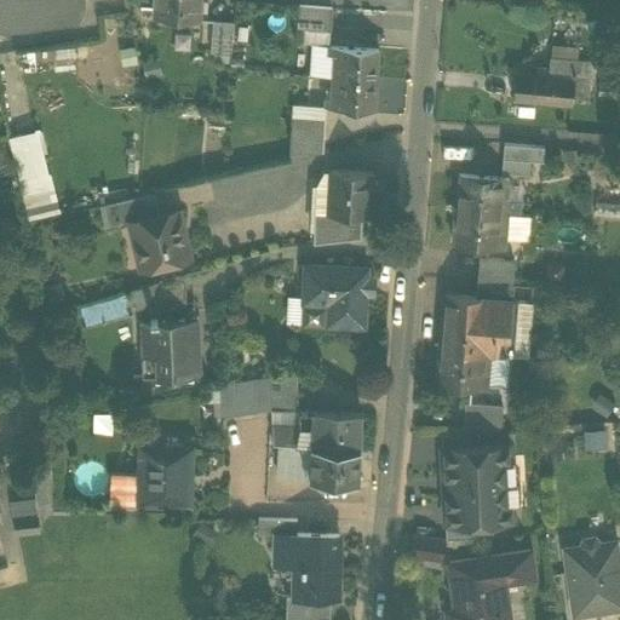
[(199,19),(200,0),(155,0),(154,16),(199,19)]
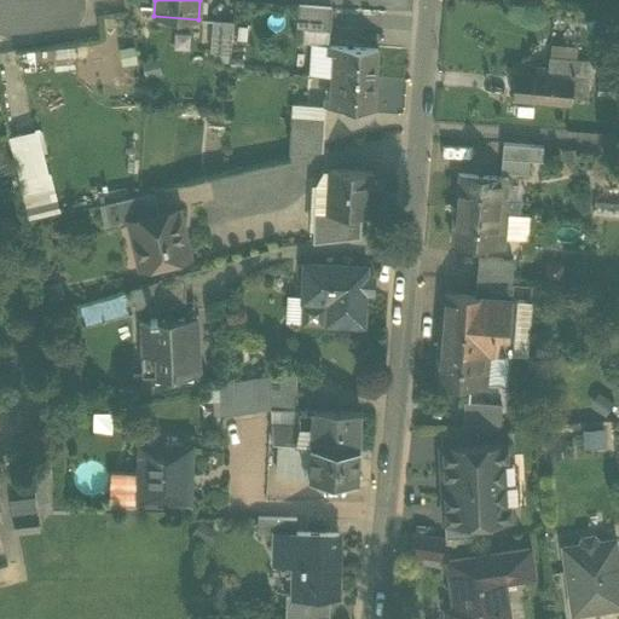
[(304,29),(330,30),(331,7),(299,4),(298,28),(304,29)]
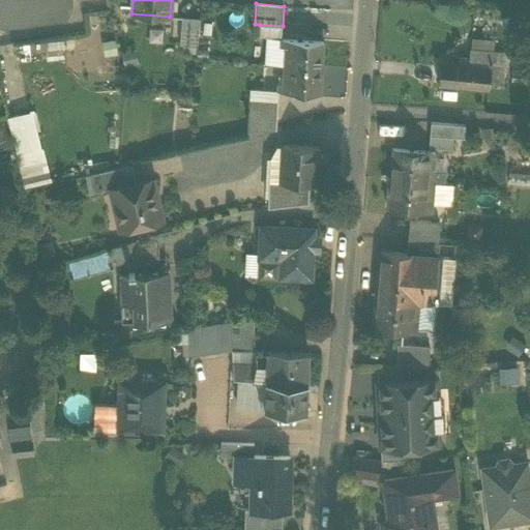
[(181,45),(197,46),(199,19),(183,18),(181,45)]
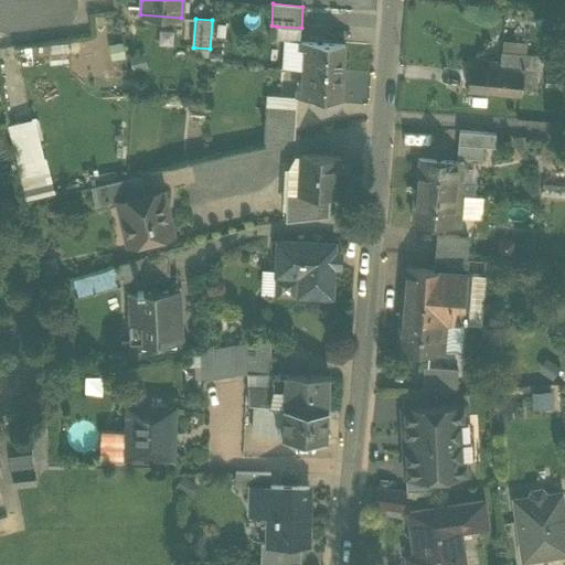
[(300,41),(301,28),(277,27),(276,39),(284,39),(298,40),(300,41)]
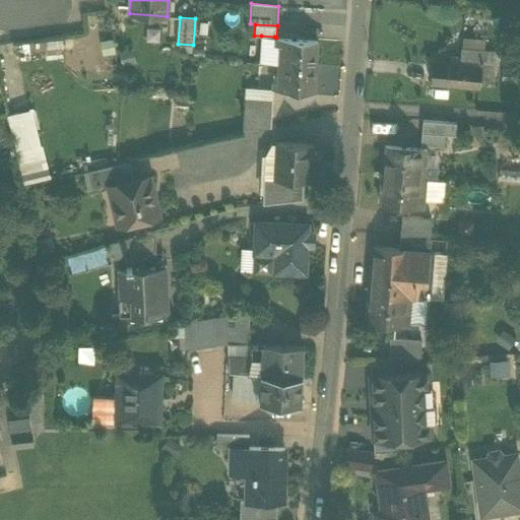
[(259,62),(278,64),(279,45),(274,44),(274,38),(274,37),(261,36),(259,62)]
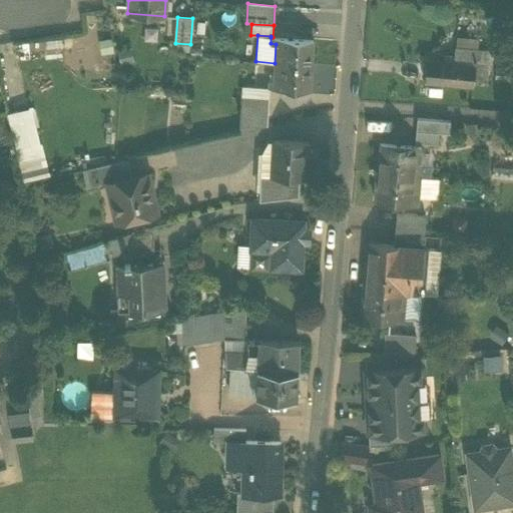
[(444,54),(443,62),(459,63),(460,47),(476,49),(477,38),(454,36),(453,55),(444,54)]
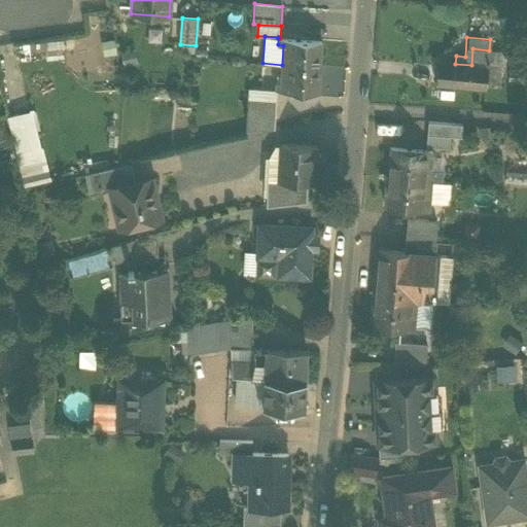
[(283,45),(282,65),(320,67),(321,41),(278,38),(278,44),(283,45)]
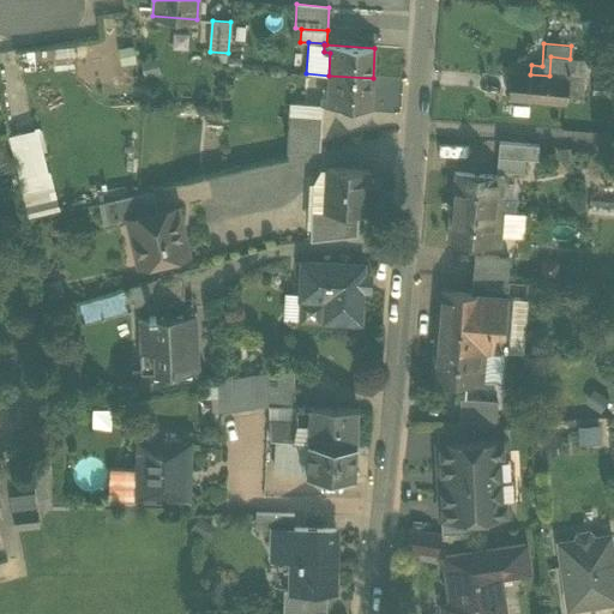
[(74,46),(34,49),(35,60),(54,58),(55,70),(77,67),(74,46)]
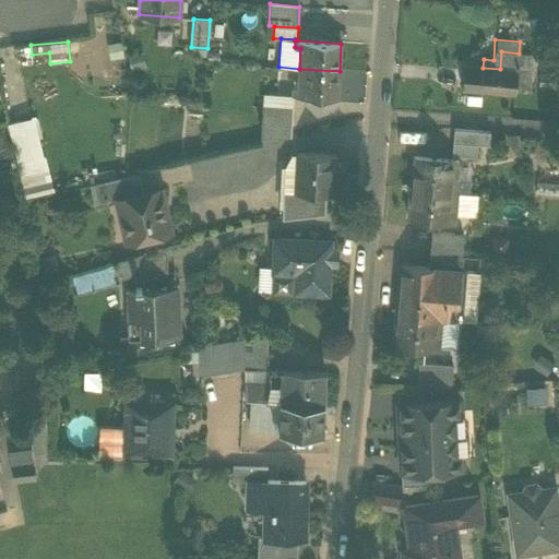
[(125,57),(121,42),(107,44),(109,60),(125,57)]
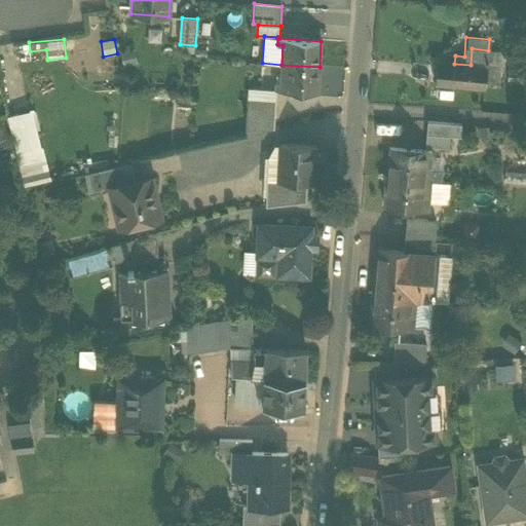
[(138,64),(134,48),(120,51),(123,67),(138,64)]
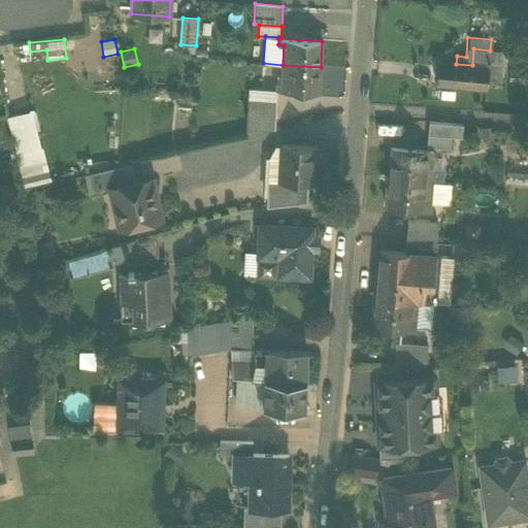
[(455,86),(486,89),(487,83),(488,73),(488,69),(489,69),(490,51),(473,48),(472,65),(456,64),(455,86)]
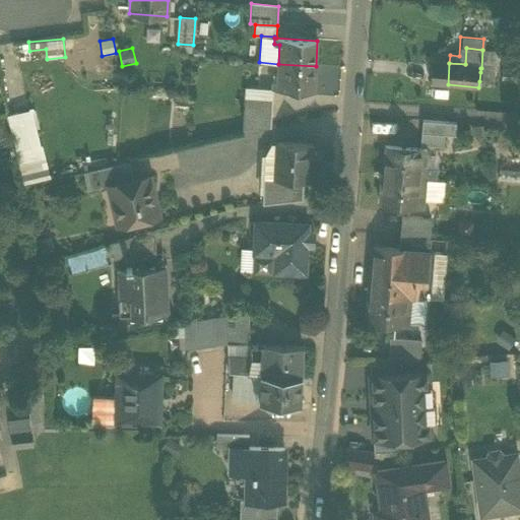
[(482,50),(481,68),(495,69),(496,51),(482,50)]
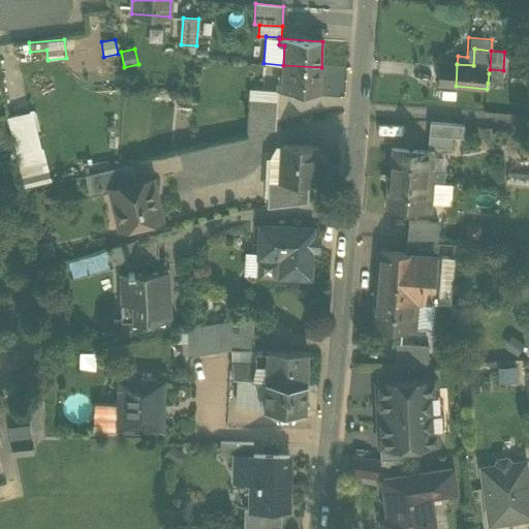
[(437,85),(456,86),(457,64),(439,62),(437,85)]
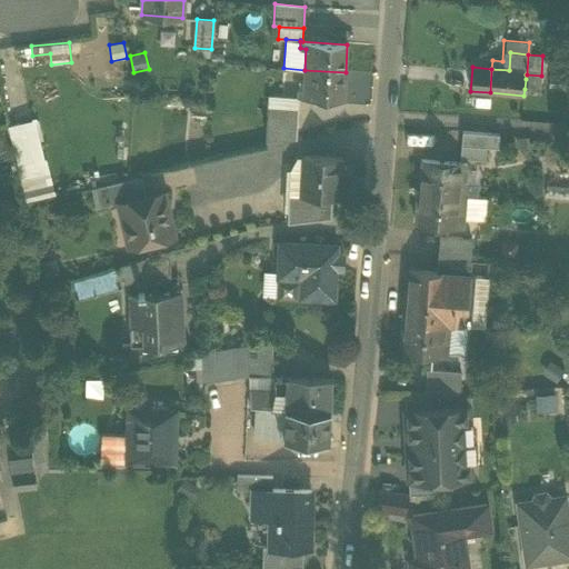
[(345,100),(346,72),(305,70),(303,91),(298,91),(297,98),(300,98),(345,100)]
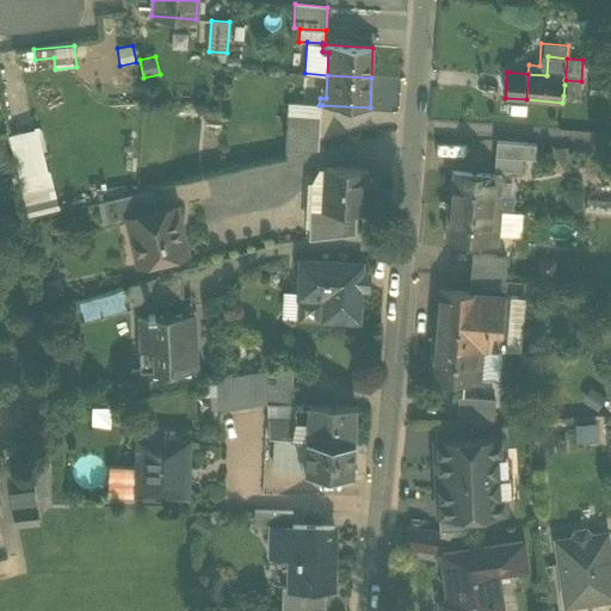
[(581,97),(581,81),(566,80),(565,80),(565,85),(576,86),(575,97),(581,97)]
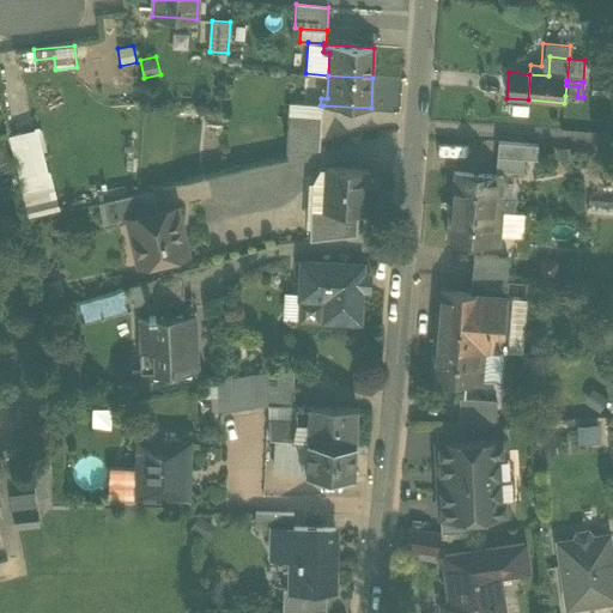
[(565,96),(577,97),(578,86),(566,85),(565,96)]
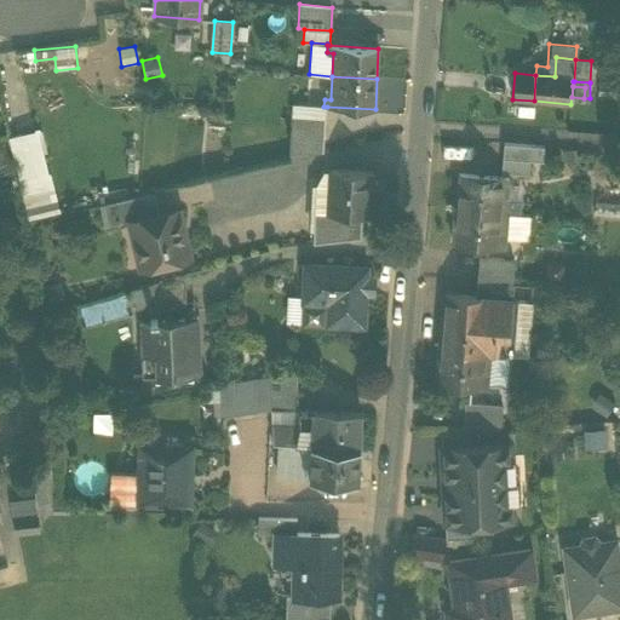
[(293,116),(326,119),(327,107),(323,107),(294,104),(293,116)]
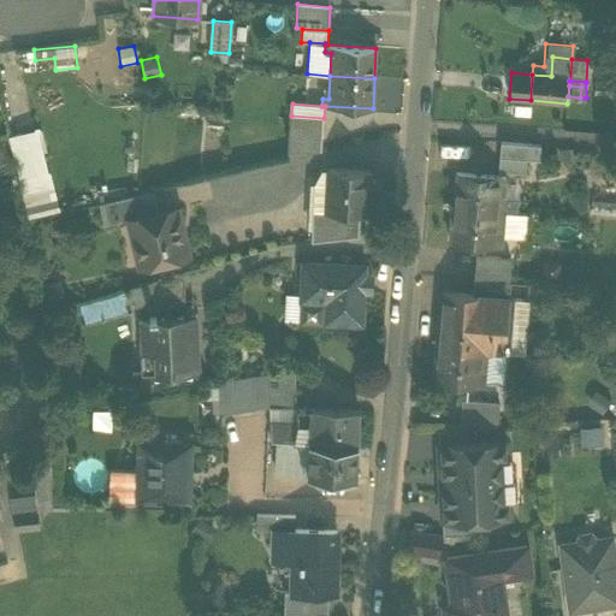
[(291,116),(288,158),(321,150),(324,118),(291,116)]
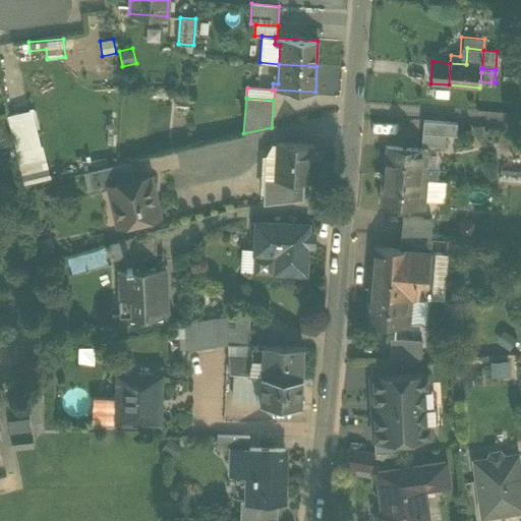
[(33,109),(7,115),(15,152),(41,146),(33,109)]
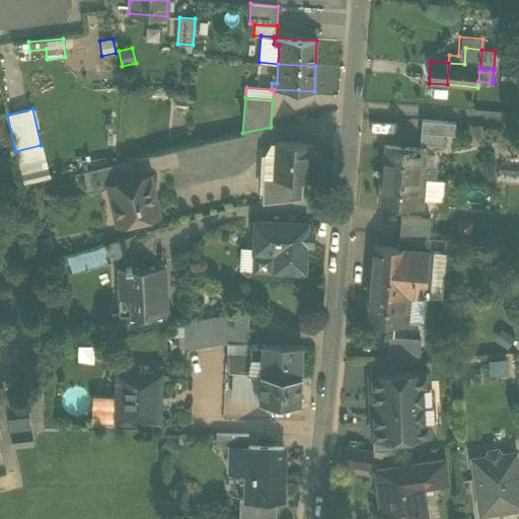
[(420,144),(442,146),(443,134),(454,135),(455,122),(422,120),(420,144)]
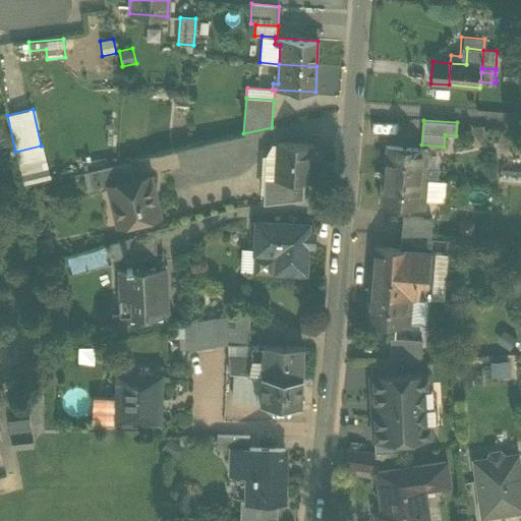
[(277,177),(280,142),(273,141),(267,153),(265,176),(277,177)]
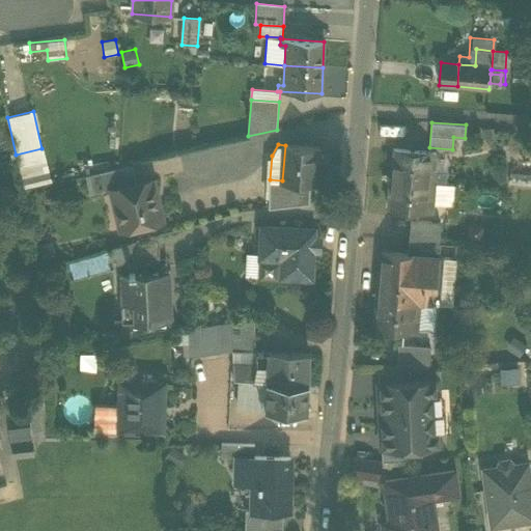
[(310,185),(314,185),(315,166),(317,166),(318,147),(285,145),(282,180),(282,183),(310,185)]
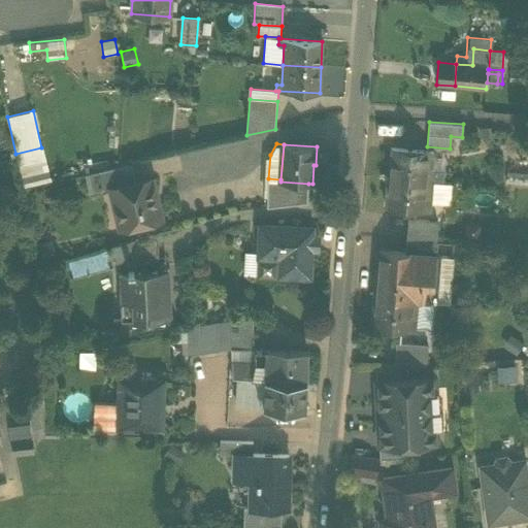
[(15,154),(18,163),(45,157),(43,146),(41,147),(15,154)]
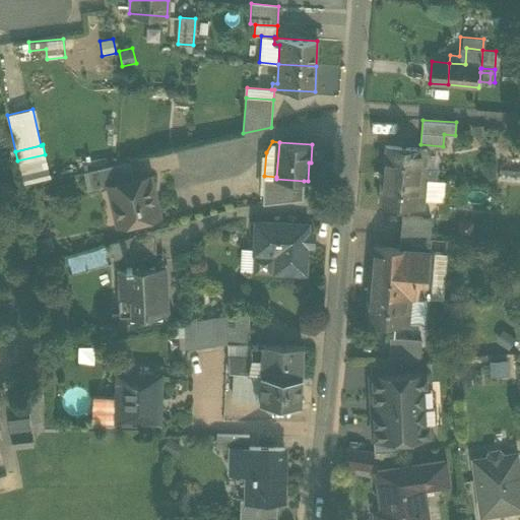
[(385,145),(382,175),(424,178),(427,149),(385,145)]
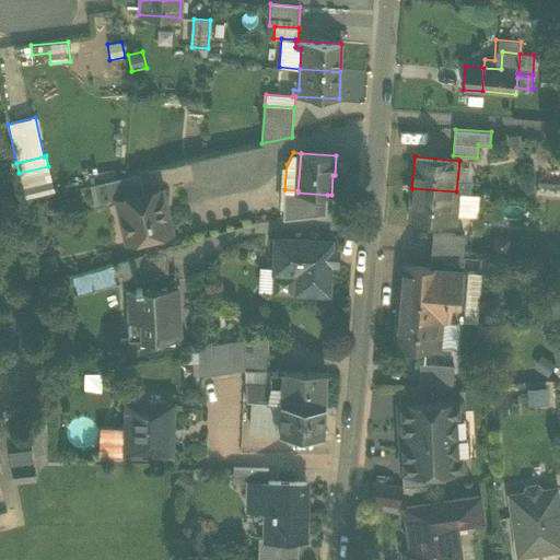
[(459,161),(456,191),(470,193),(473,162),(459,161)]
